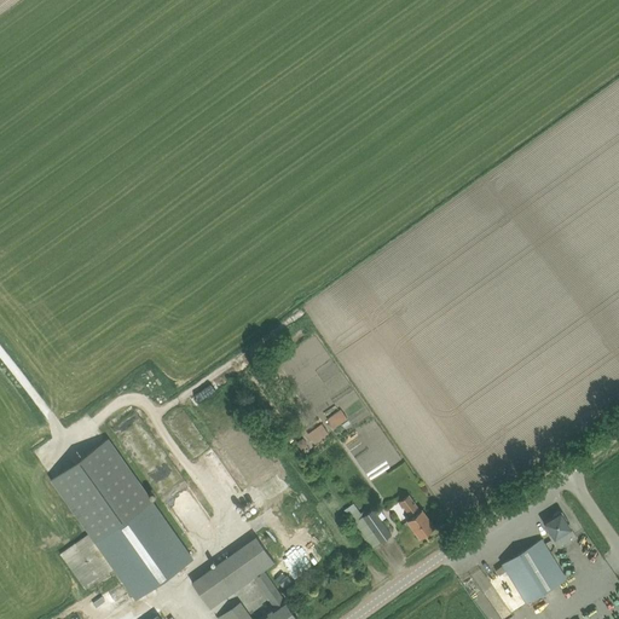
[(347,418),(341,410),(328,420),(334,428),(347,418)]
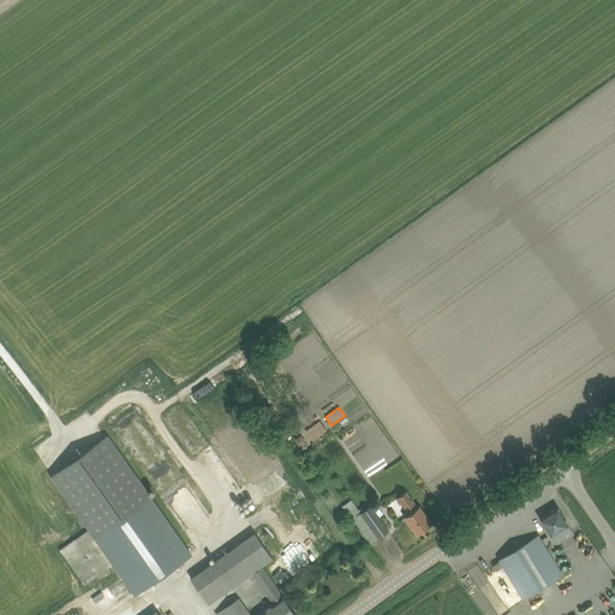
[(321,422),(306,433),(312,440),(327,430),(321,422)]
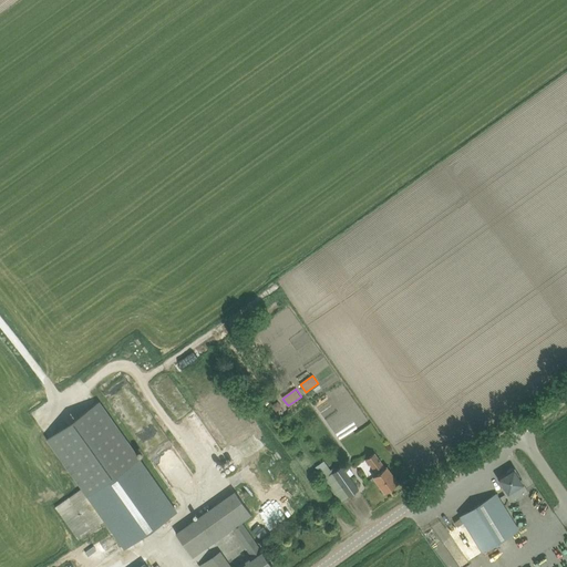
[(47,439),(81,487),(88,496),(125,549),(135,542),(176,513),(178,512),(141,459),(100,401),(98,402),(48,437),(47,439)]
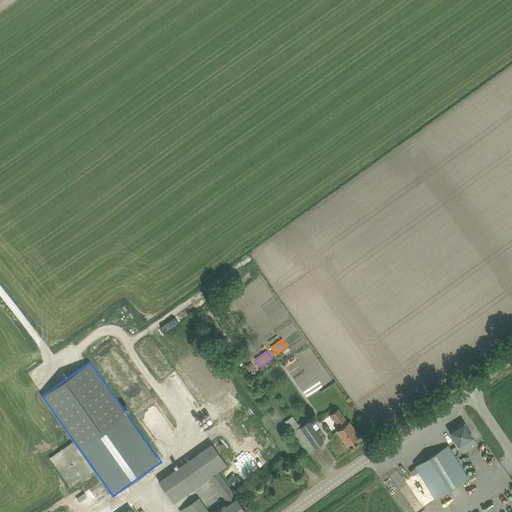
[(246,366),(249,371),(254,367),(251,363),(246,366)]
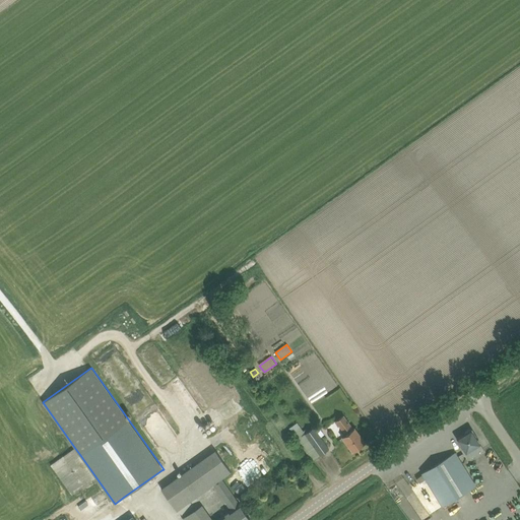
[(366,443),(360,435),(354,428),(353,429),(344,414),(337,419),(346,434),(342,437),(347,444),(353,452),(366,443)]
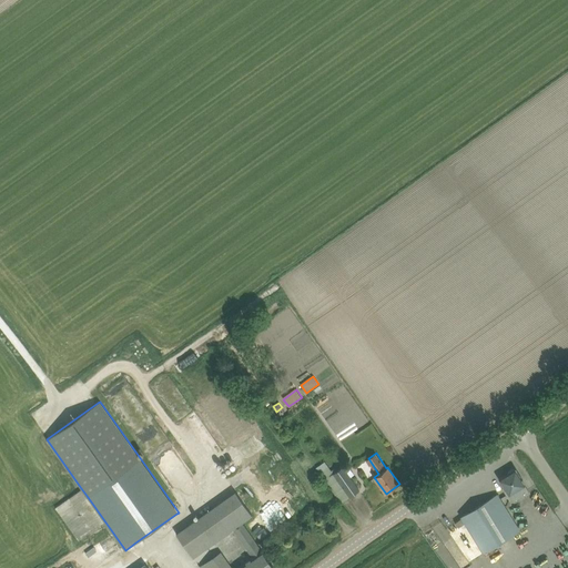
[(359,490),(351,477),(354,475),(350,467),(345,469),(343,466),(332,474),(327,467),(321,472),(342,503),(359,490)]
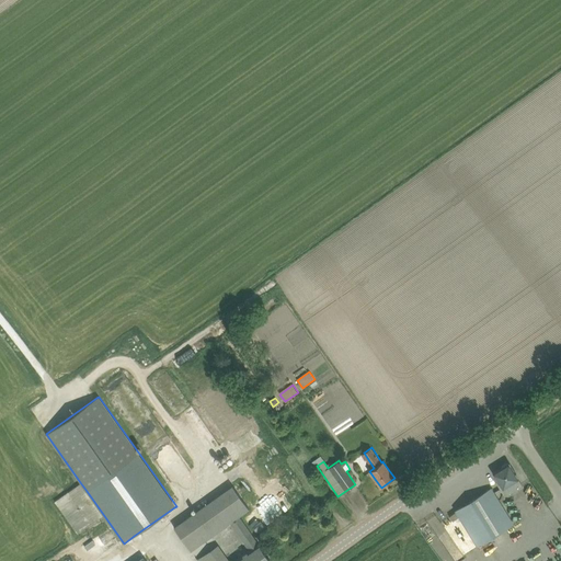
[(507,495),(523,487),(510,464),(508,464),(506,462),(502,465),(502,468),(493,473),(497,481),(496,482),(501,490),(503,488),(507,495)]
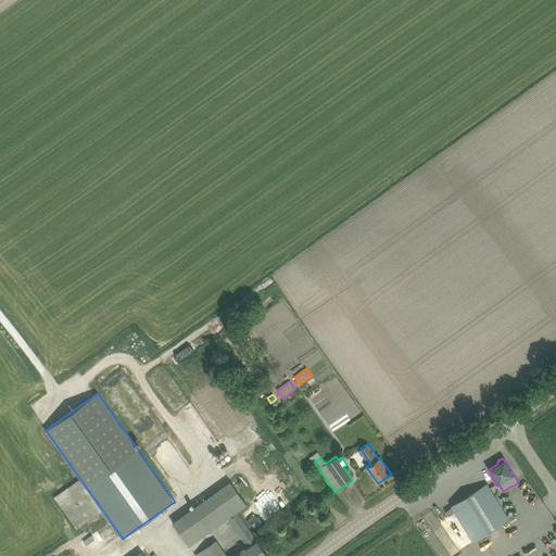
[(76,529),(102,510),(79,479),(53,497),(76,529)]
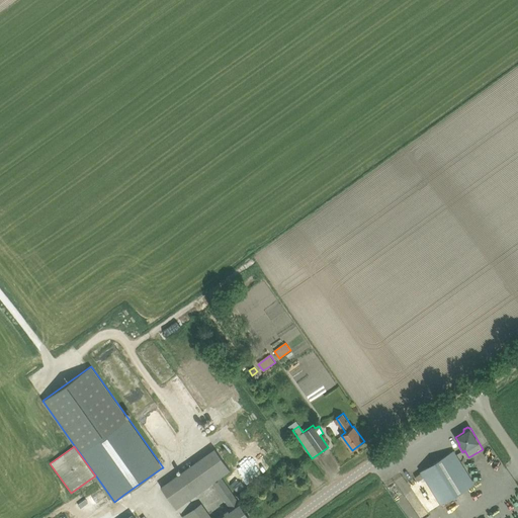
[(212,484),(230,508),(239,502),(221,477),(230,470),(214,449),(160,487),(176,509),(212,484)]
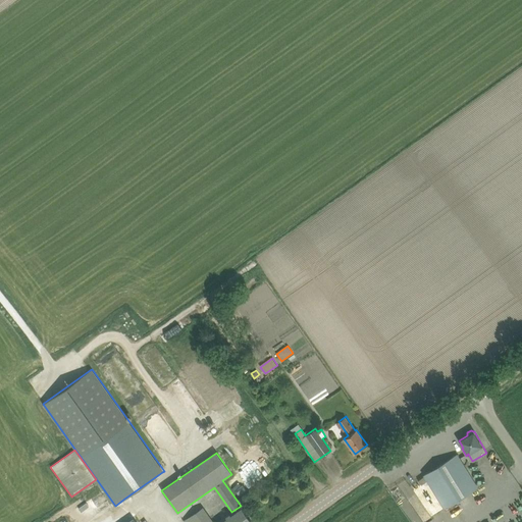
[(477,487),(457,455),(424,475),(445,508),(477,487)]
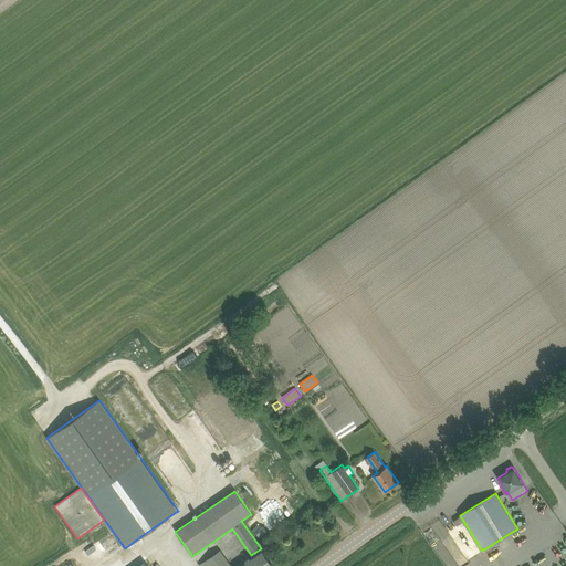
[(453,521),(457,526),(463,521),(460,516),(453,521)]
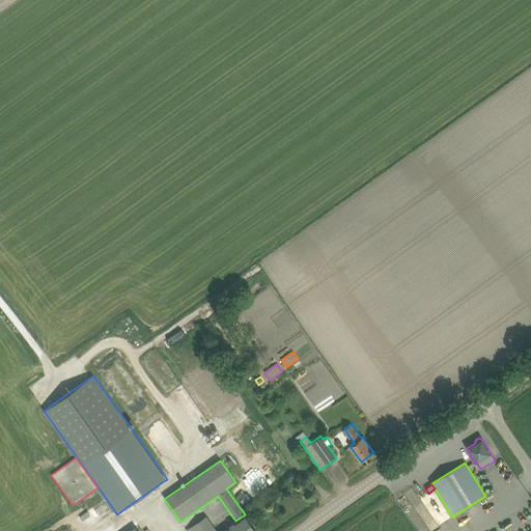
[(255,530),(245,514),(235,521),(221,530),(255,530)]
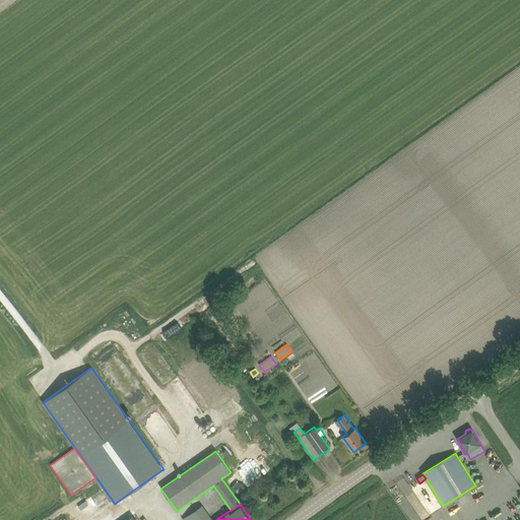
[(135,512),(140,519),(145,519),(139,510),(135,512)]
